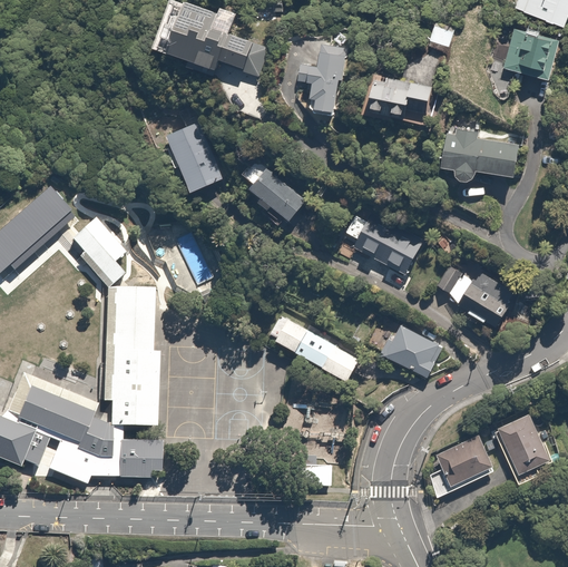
[(567,15),(567,0),(517,0),(515,6),(561,26),(567,15)]
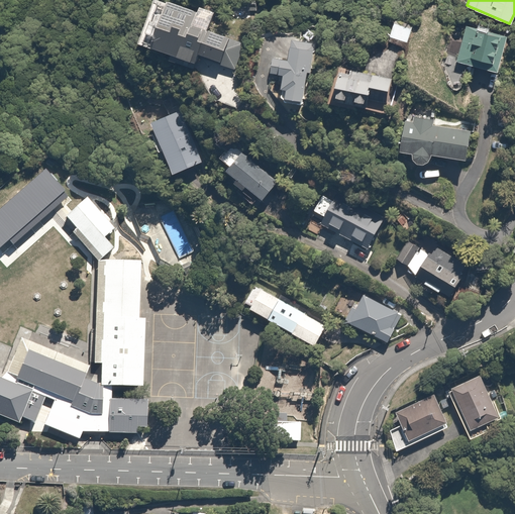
[(197,13),(173,4),(156,52),(195,66),(198,56),(232,68),(240,42),(207,31),(213,11),(200,7),(197,13)]
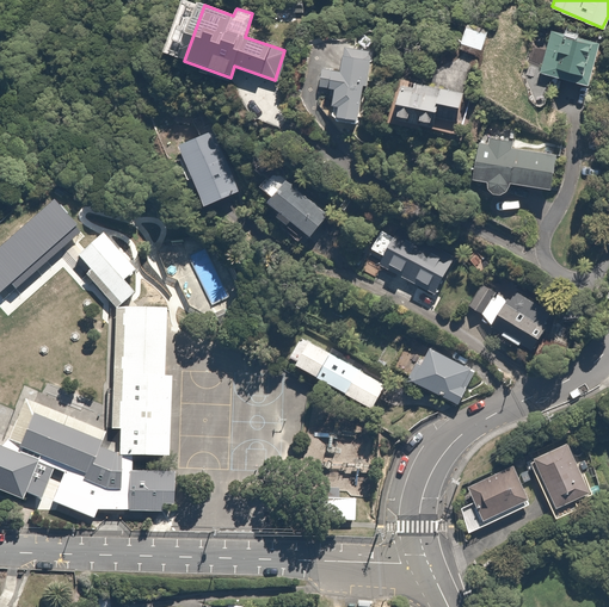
[(486,29),(465,23),(456,48),(478,54),(486,29)]
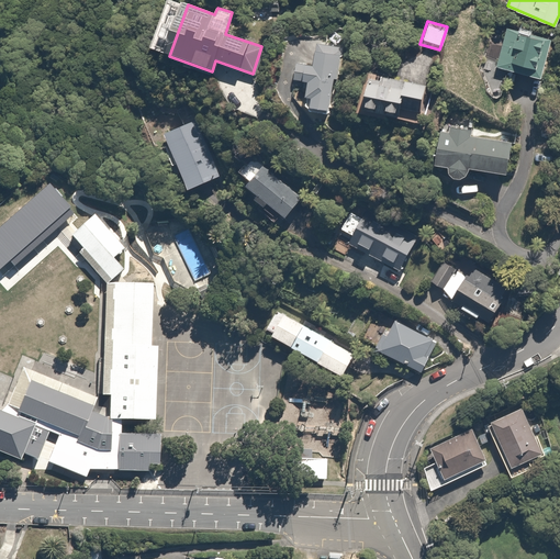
[(553,41),(506,26),(494,68),(541,81),(553,41)]
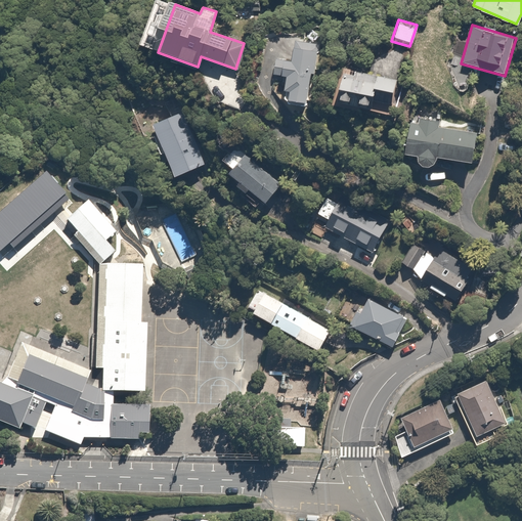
[(309,105),(319,45),(294,40),(290,59),(274,57),(271,74),(281,76),(280,82),(287,84),(284,101),(309,105)]
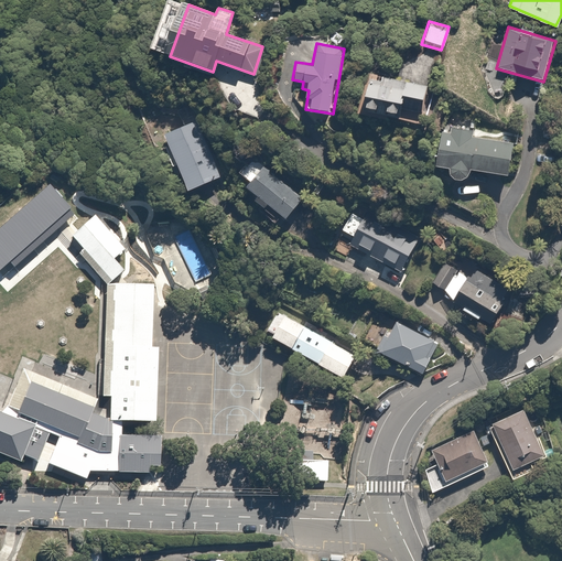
[(425,84),(370,74),(364,111),(418,121),(425,84)]
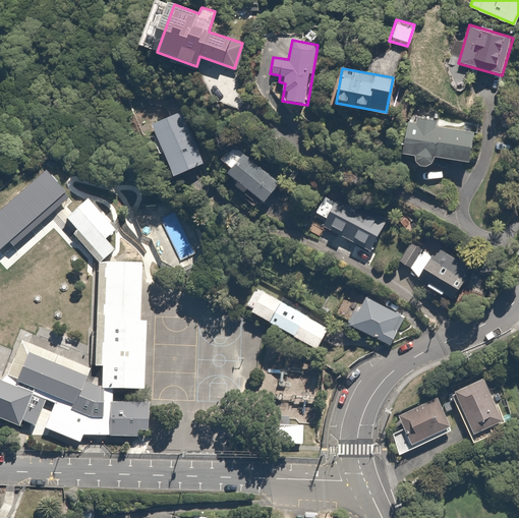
[(179,111),(151,123),(175,178),(204,165),(179,111)]
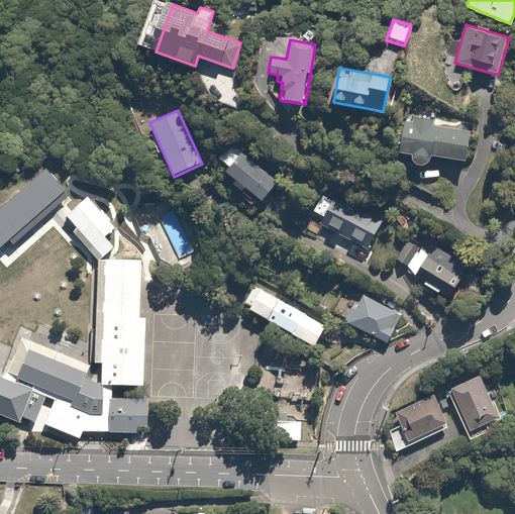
[(412,122),(404,121),(400,153),(413,155),(413,156),(413,157),(413,158),(413,159),(413,160),(413,161),(414,162),(414,163),(415,163),(415,164),(416,165),(417,165),(418,166),(419,167),(420,167),(421,167),(422,168),(423,168),(424,168),(425,167),(426,167),(427,167),(428,167),(428,166),(429,166),(430,165),(431,164),(432,163),(432,162),(433,161),(433,160),(433,159),(433,158),(468,161),(470,129),(431,126),(432,118),(413,117),(412,122)]
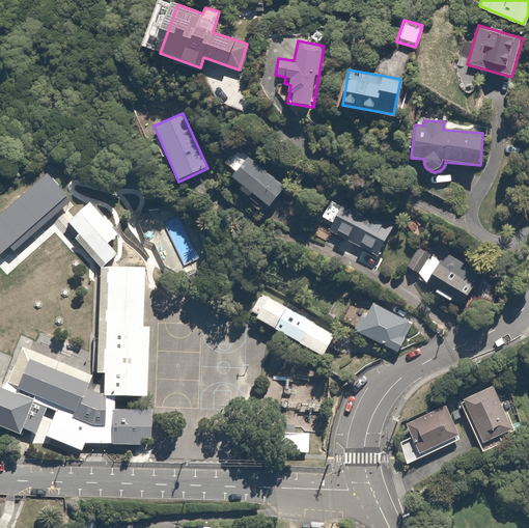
[(263,214),(284,185),(233,149),(224,163),(237,171),(231,178),(251,193),(246,201),(263,214)]
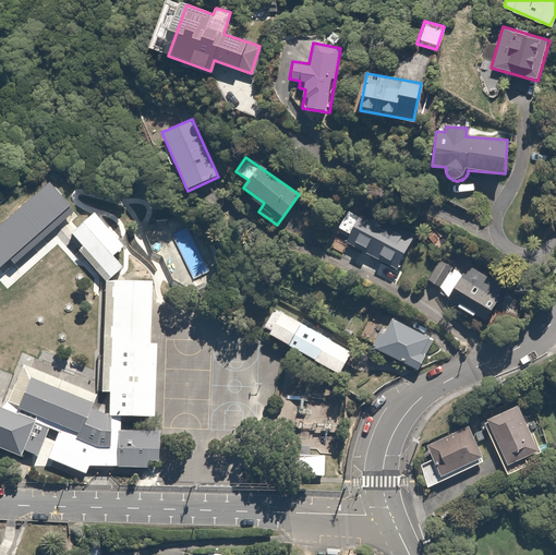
[(122,248),(89,213),(65,236),(98,269),(122,248)]
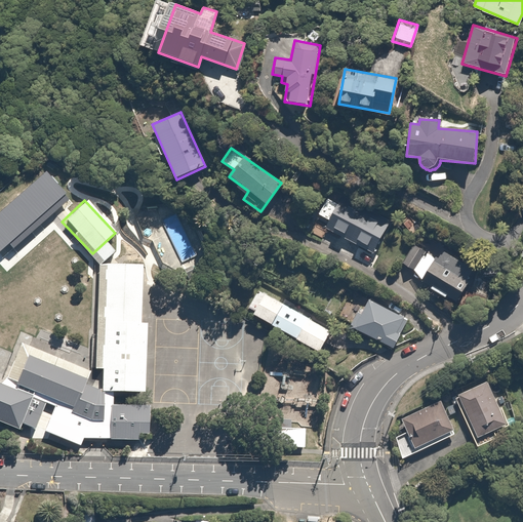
[(386,224),(337,200),(332,210),(322,205),(317,215),(328,221),(325,228),(332,231),(334,226),(347,232),(344,238),(356,243),(357,240),(368,245),(366,250),(371,253),(386,224)]
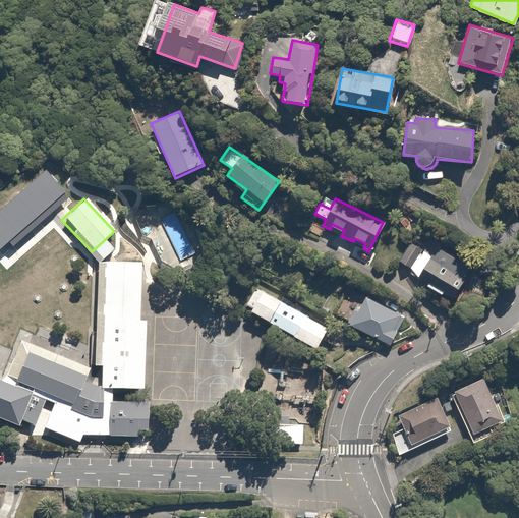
[(419,275),(418,278),(449,297),(468,266),(438,246),(431,255),(410,242),(398,262),(419,275)]
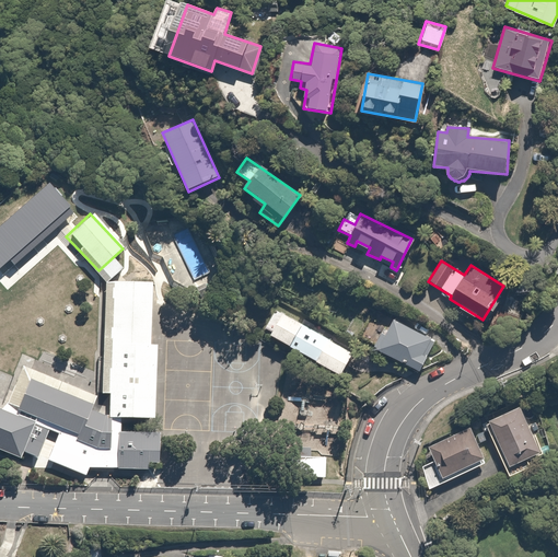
[(150,424),(152,282),(108,282),(106,424),(150,424)]
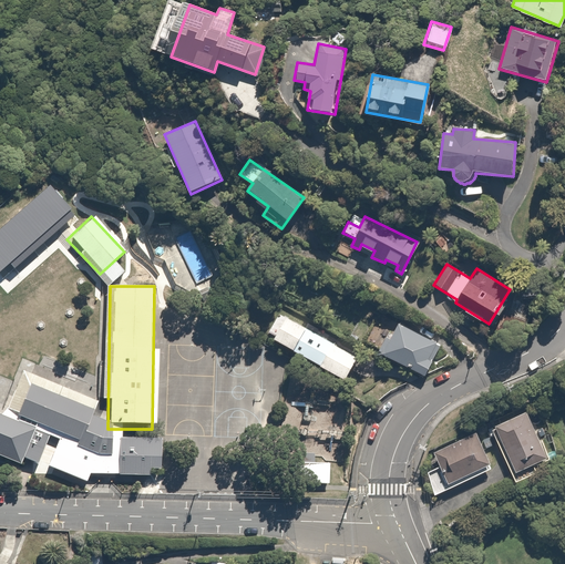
[(289,311),(276,336),(349,376),(362,351),(289,311)]
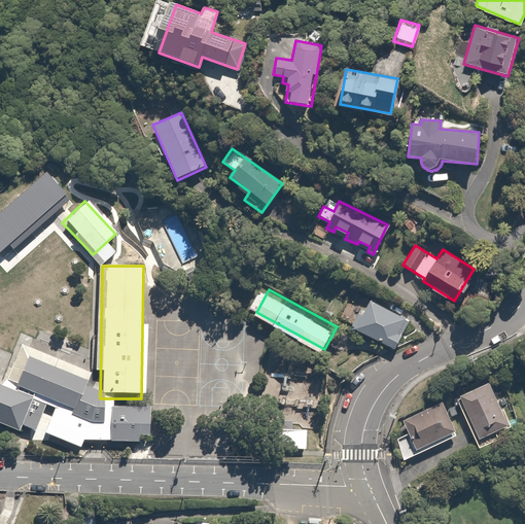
[(393,344),(408,320),(371,299),(356,323),(393,344)]
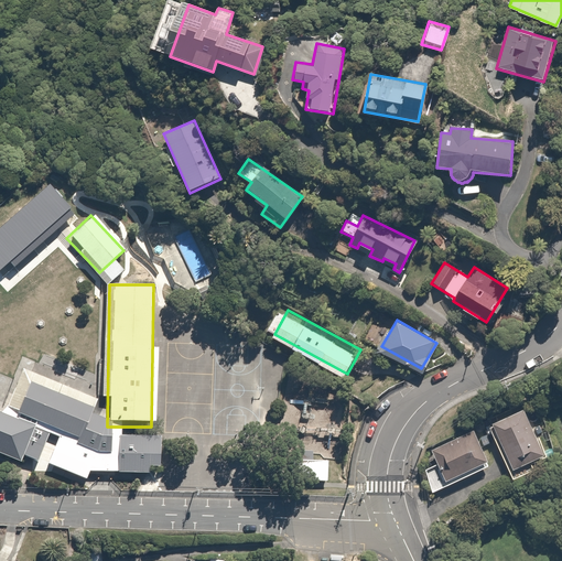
[(94,416),(28,388),(14,419),(57,438),(46,467),(85,486),(95,465),(106,467),(106,475),(159,477),(160,435),(116,434),(116,428),(96,428),(94,416)]
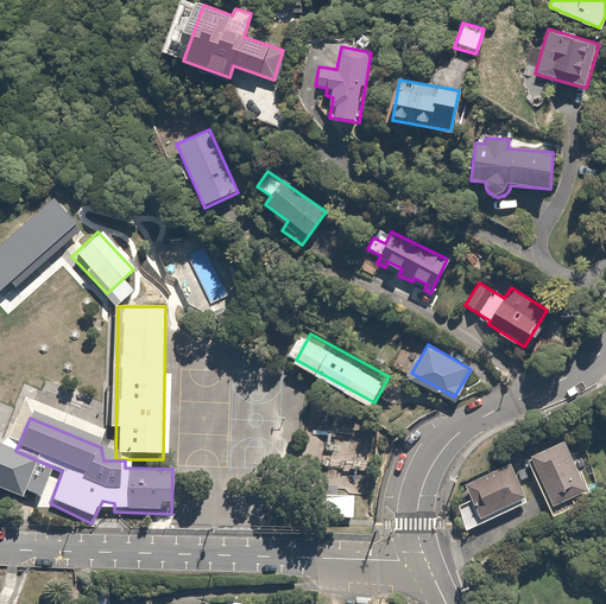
[(568,439),(534,456),(556,503),(591,487),(568,439)]
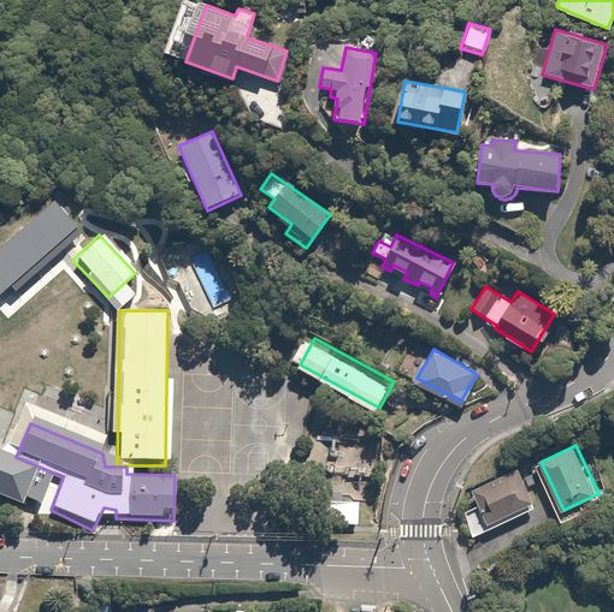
[(52,477),(0,456),(0,495),(37,511),(52,477)]
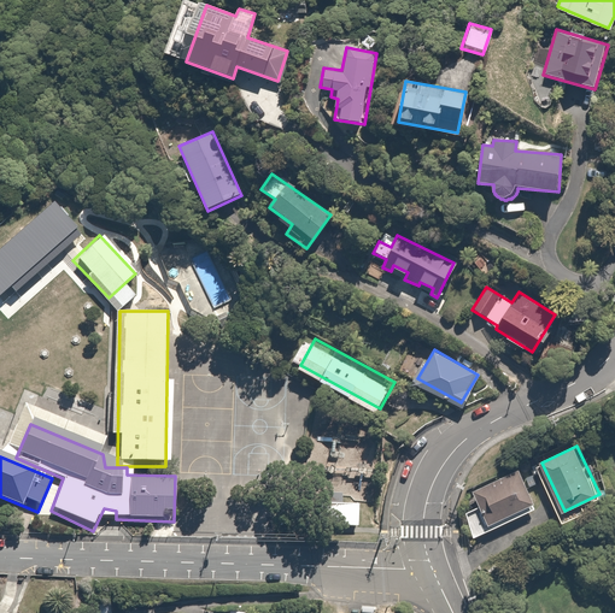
[(523,464),(474,485),(488,520),(538,500),(523,464)]
